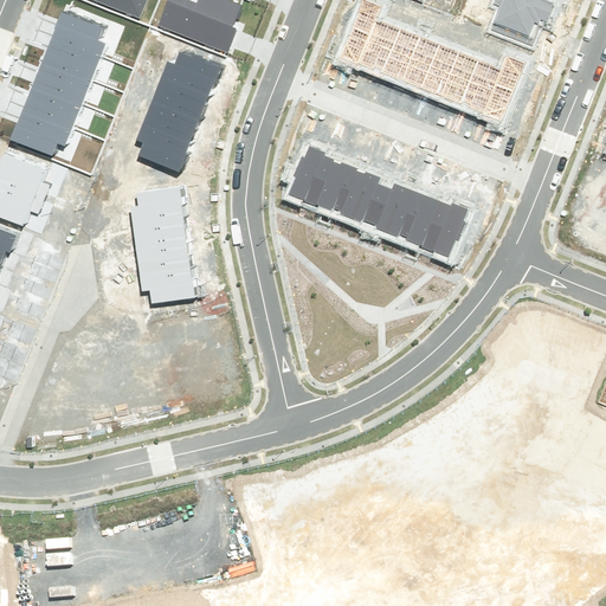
[(109,0),(144,14),(150,0),(109,0)]
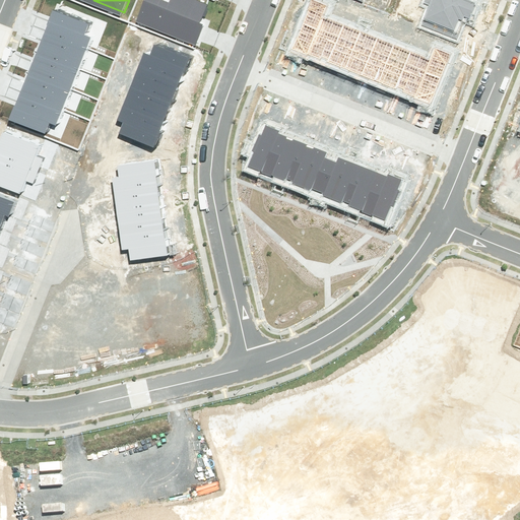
[(151,0),(144,18),(200,41),(216,2),(210,0),(178,0),(177,0),(151,0)]
